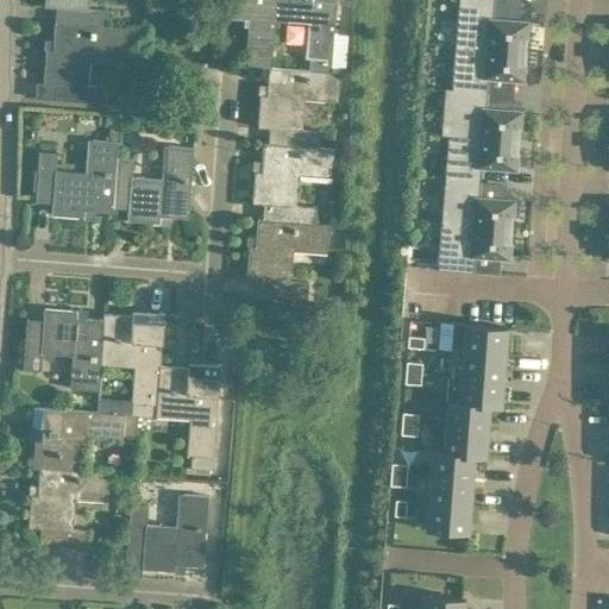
[(43,0),(43,7),(58,8),(57,24),(57,25),(104,29),(104,27),(105,11),(87,10),(87,0),(43,0)]
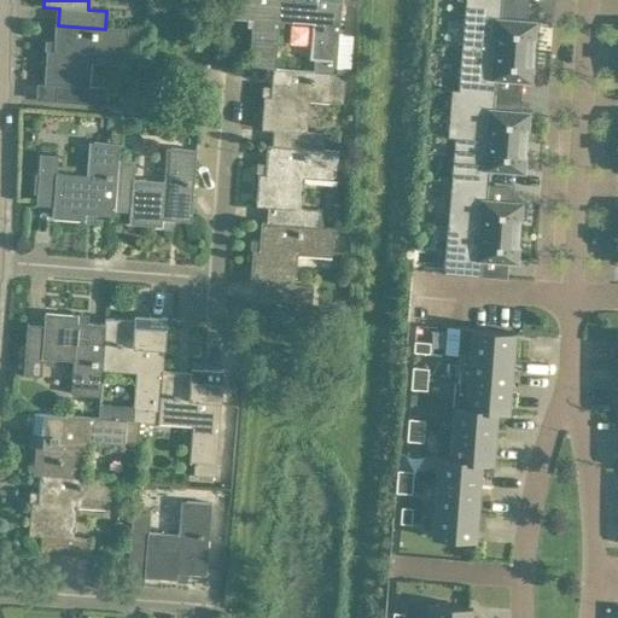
[(217,0),(216,16),(251,18),(248,54),(254,56),(252,68),(272,70),(272,69),(274,69),(275,69),(279,21),(279,16),(278,16),(278,0),(217,0)]
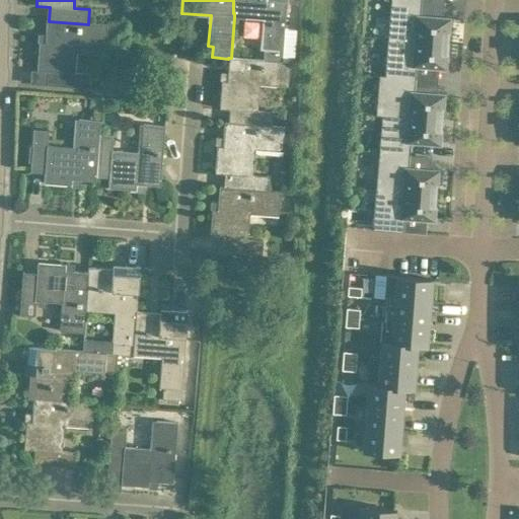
[(285,2),(285,0),(233,0),(233,13),(234,13),(234,17),(262,19),(260,49),(264,50),(263,60),(263,61),(281,62),(285,2)]
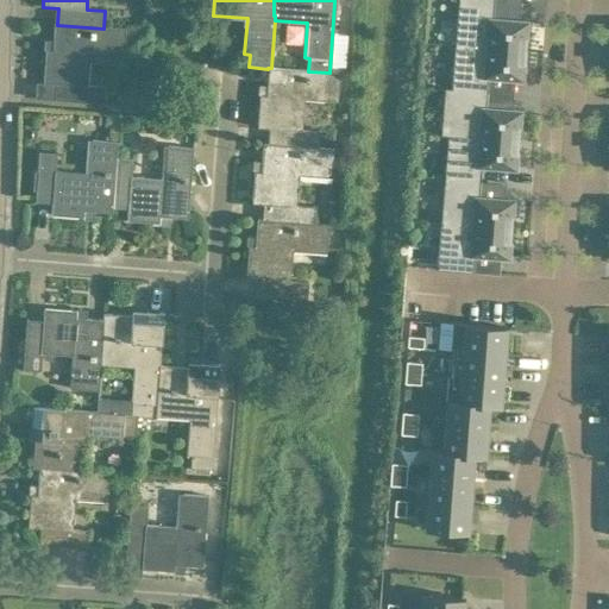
[(456,43),(525,49),(526,22),(493,19),(494,4),(459,0),(456,43)]
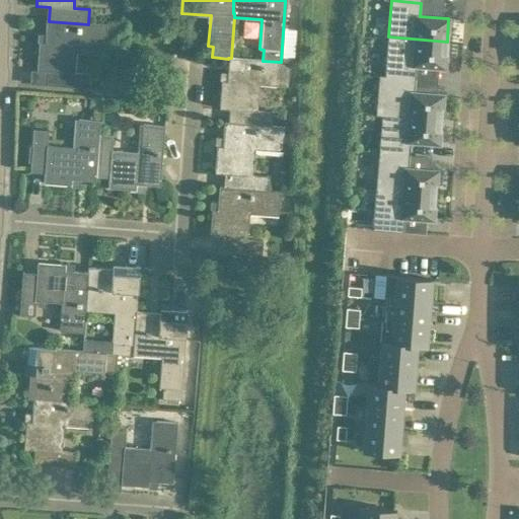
[(73,73),(75,53),(103,55),(105,24),(88,23),(88,24),(49,21),(49,20),(45,20),(44,45),(38,44),(35,71),(40,72),(39,85),(87,89),(88,74),(73,73)]
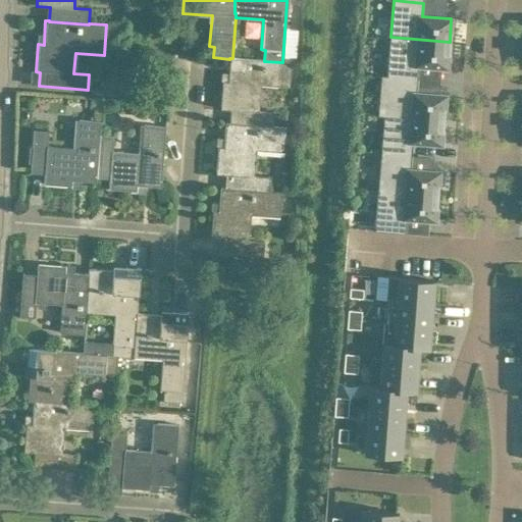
[(454,42),(450,42),(390,37),(387,74),(381,74),(381,76),(418,80),(419,65),(448,67),(448,57),(453,58),(454,42)]
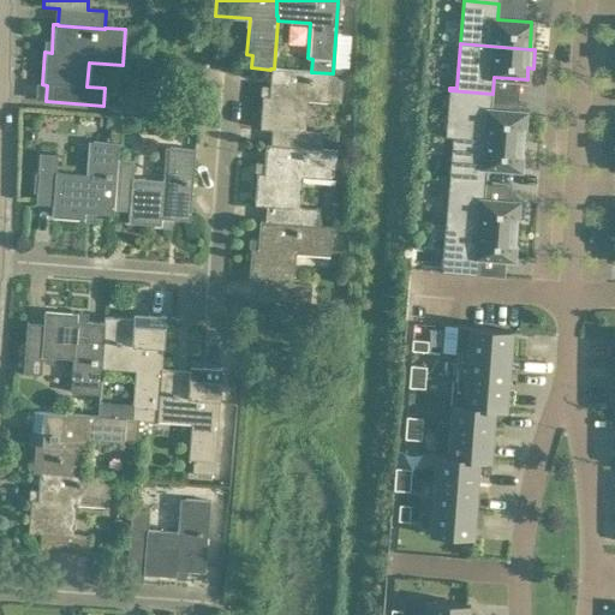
[(342,73),(333,73),(311,72),(311,71),(274,69),(273,69),(270,69),(270,70),(268,97),(262,96),(260,129),(276,130),(275,145),(275,147),(321,149),(322,132),(304,131),(306,96),(340,99),(342,73)]
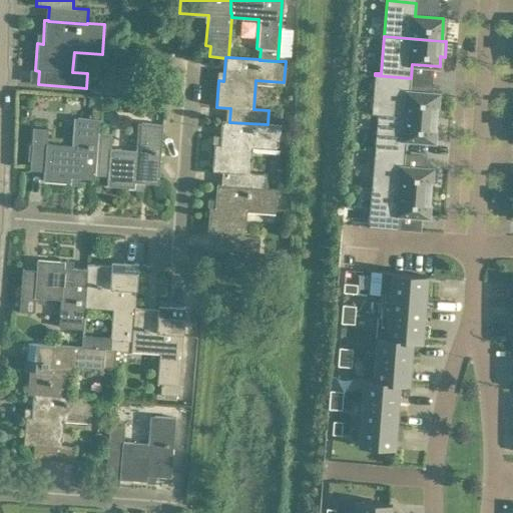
[(411,78),(375,75),(372,112),(436,117),(437,93),(410,91),(411,78)]
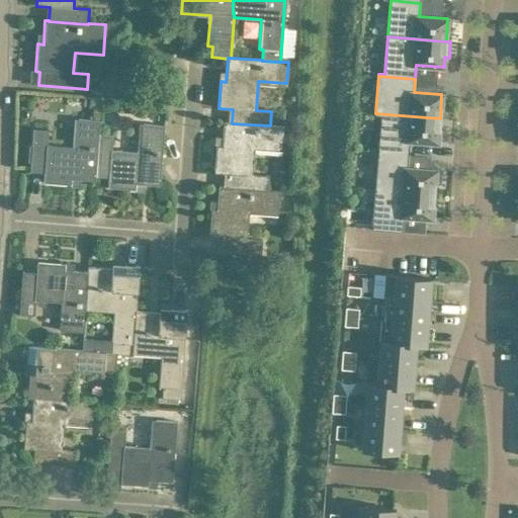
[(378,152),(409,154),(410,141),(438,143),(440,118),(375,113),(375,114),(381,114),(378,152)]
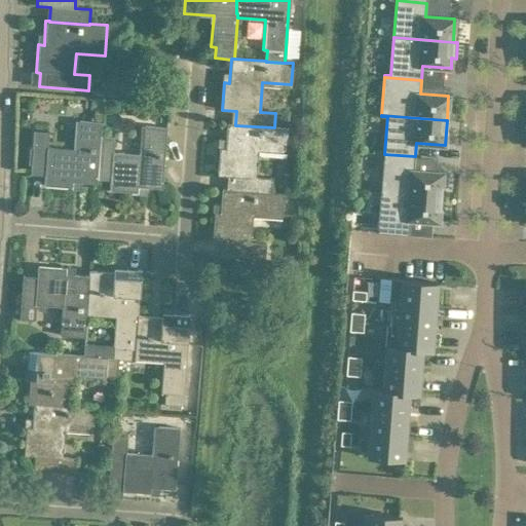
[(96,176),(99,137),(100,137),(101,123),(79,121),(77,150),(46,148),(47,133),(33,132),(32,149),(29,149),(28,165),(31,165),(30,171),(44,172),(43,186),(71,188),(71,182),(96,184),(96,176)]
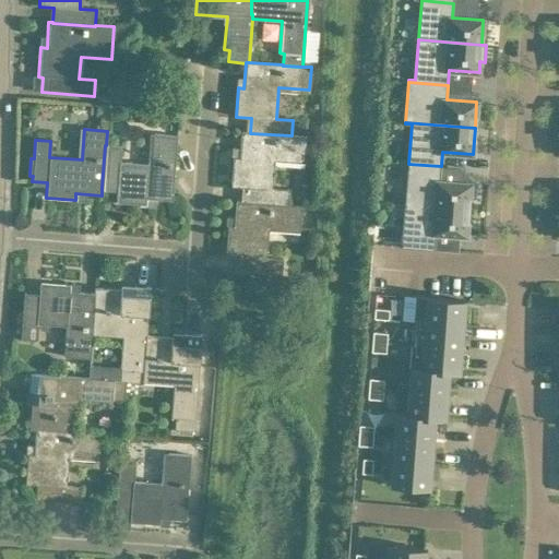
[(306,137),(292,135),(250,133),(250,132),(240,132),(238,157),(233,157),(230,187),(246,188),(245,202),(287,205),(287,204),(288,190),(272,188),(274,157),(305,159),(306,137)]
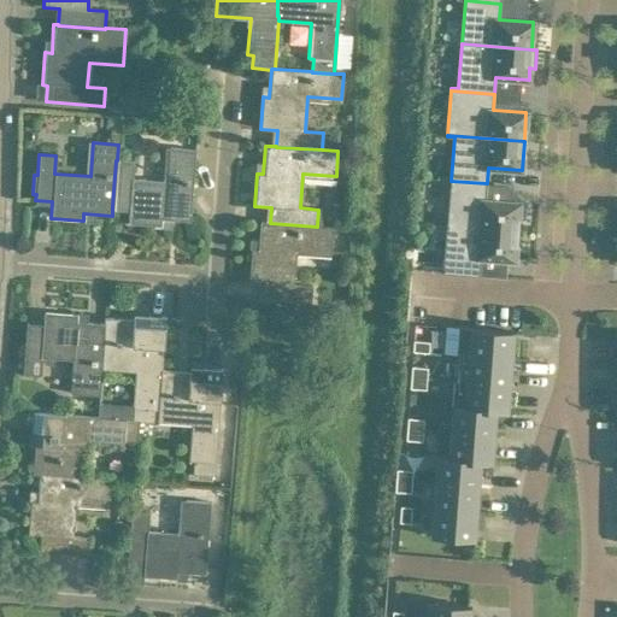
[(134,162),(117,160),(116,160),(112,206),(128,207),(127,224),(160,227),(160,219),(189,222),(195,151),(171,148),(169,182),(133,180),(134,162)]
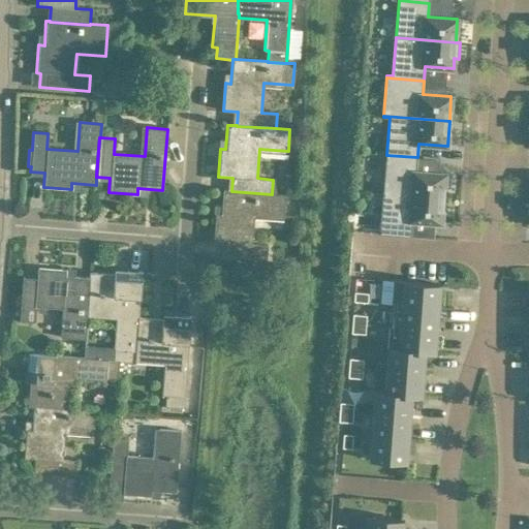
[(417,157),(386,155),(383,194),(443,198),(445,174),(416,172),(417,157)]
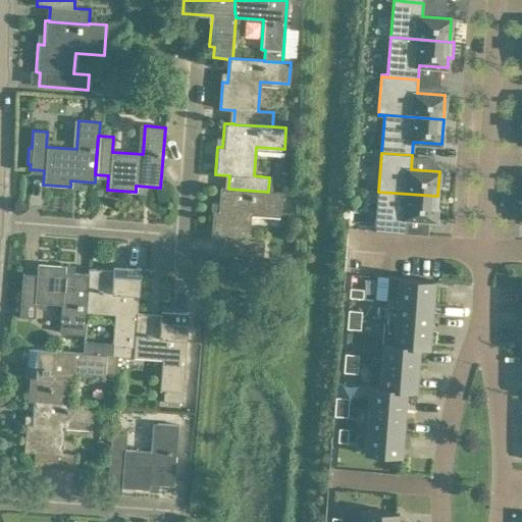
[(281,192),(268,191),(268,192),(228,189),(220,188),(218,212),(213,212),(210,240),(224,241),(223,254),(263,257),(264,242),(249,241),(251,211),(279,213),(281,192)]
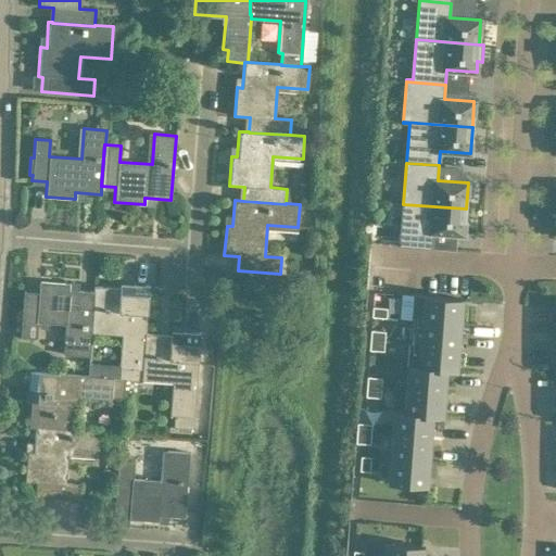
[(466,209),(403,204),(400,245),(432,248),(433,232),(464,235),(466,209)]
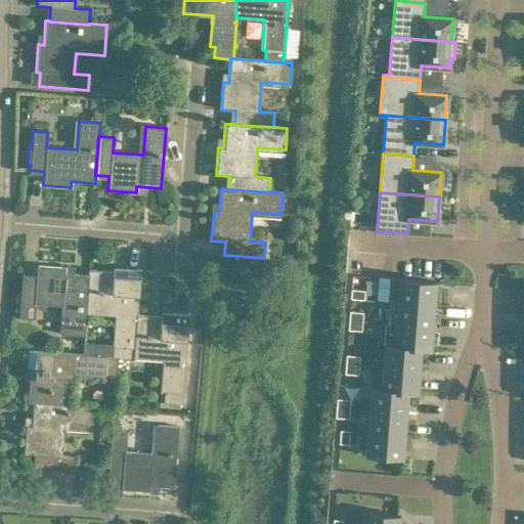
[(85,314),(87,276),(64,274),(64,268),(37,266),(36,280),(22,279),(18,318),(34,319),(35,304),(64,306),(61,335),(83,337),(85,314)]
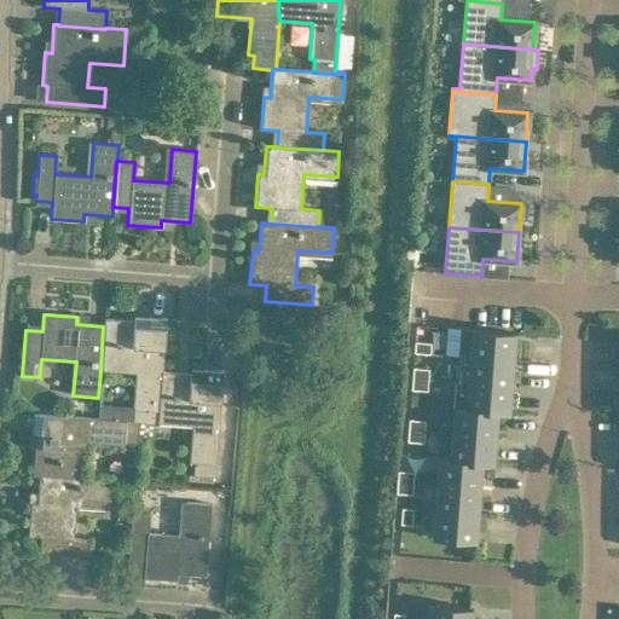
[(103,327),(100,371),(134,374),(131,422),(136,422),(136,423),(137,423),(157,426),(158,417),(161,371),(165,319),(148,318),(133,317),(133,322),(104,319),(103,327)]
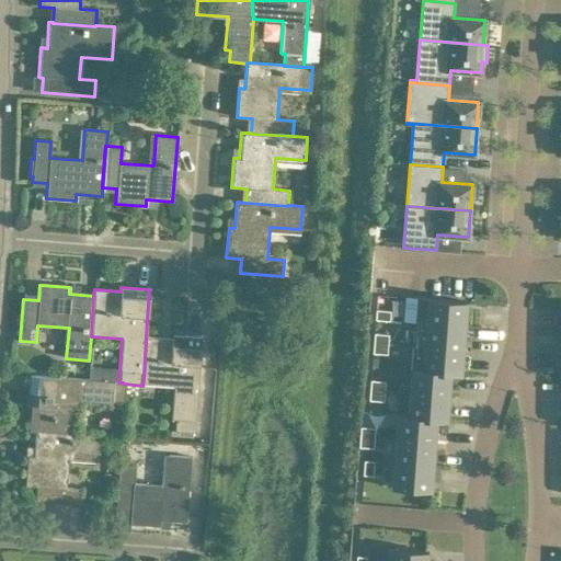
[(466,325),(467,301),(418,297),(415,322),(466,325)]
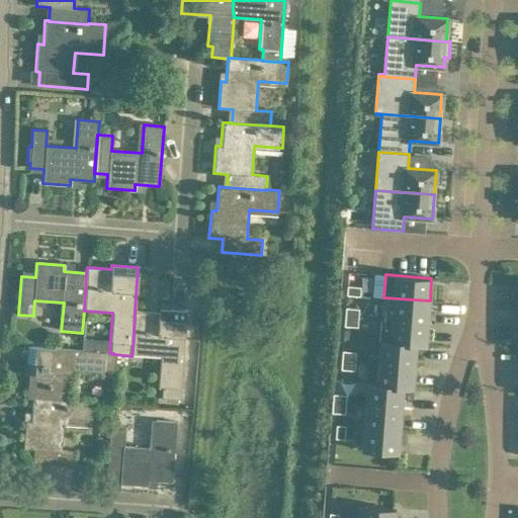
[(347,285),(346,294),(360,296),(360,286),(347,285)]
